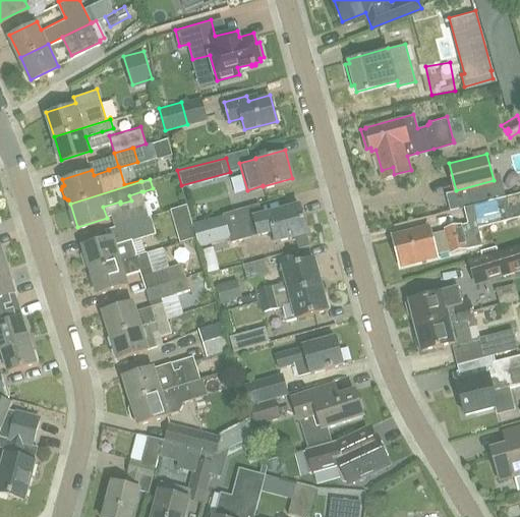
[(481,242),(477,225),(519,214),(519,190),(463,206),(467,221),(460,223),(461,224),(445,228),(446,229),(431,233),(429,225),(393,234),(401,264),(437,254),(436,252),(451,248),(451,250),(467,246),(481,242)]
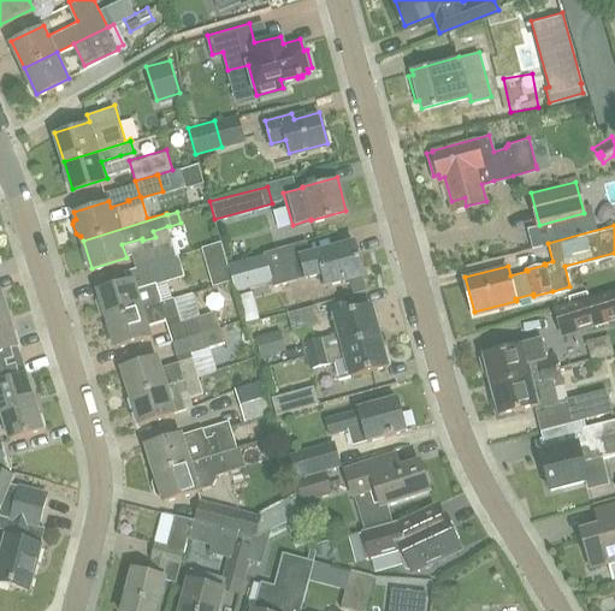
[(132,251),(136,266),(176,254),(172,241),(143,249),(132,251)]
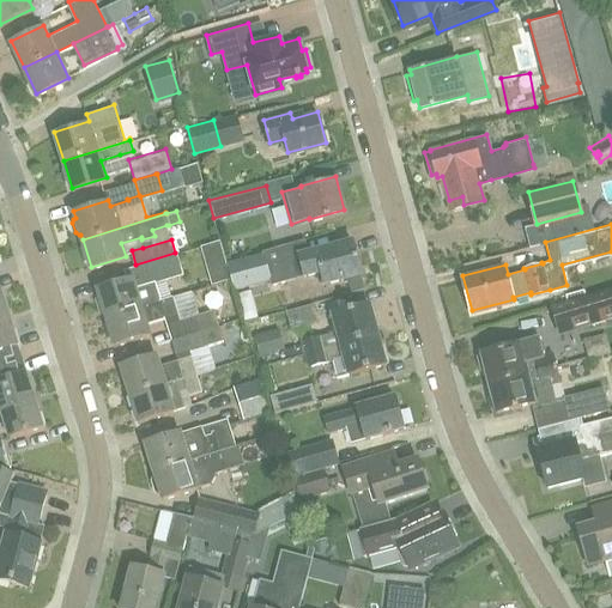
[(220,239),(200,244),(206,263),(225,259),(220,239)]
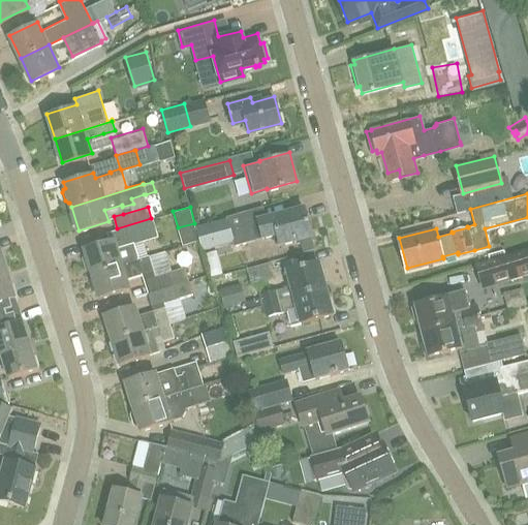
[(299,239),(311,236),(304,207),(271,215),(272,216),(267,218),(253,221),(249,208),(225,215),(225,216),(195,224),(202,248),(231,240),(233,244),(262,236),(262,237),(276,234),(279,244),(299,239)]
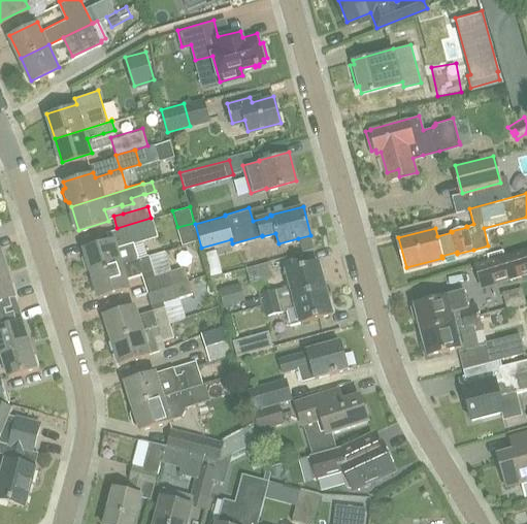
[(132,242),(158,235),(152,217),(151,218),(117,228),(121,238),(116,240),(114,238),(84,247),(92,271),(137,258),(136,256),(132,242)]
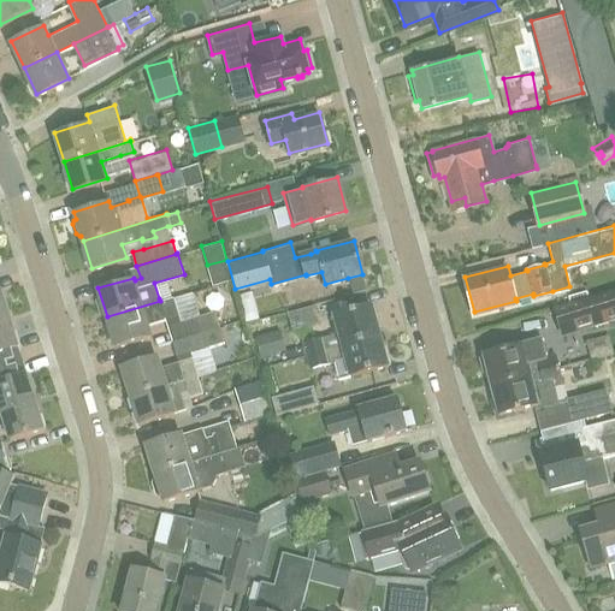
[(366,286),(362,274),(348,278),(352,291),(366,286)]
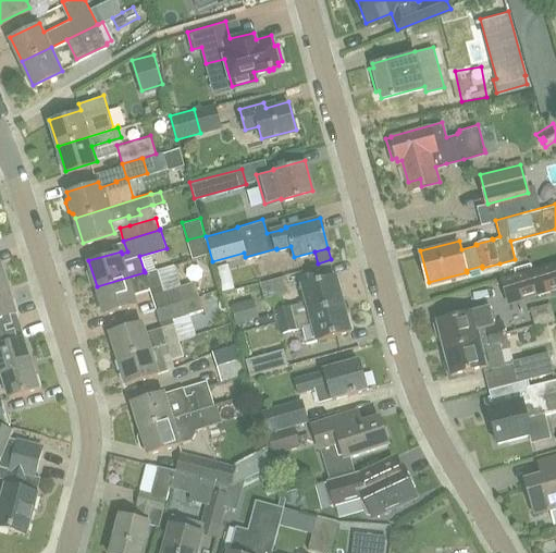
[(508,303),(555,287),(555,259),(501,277),(508,303)]
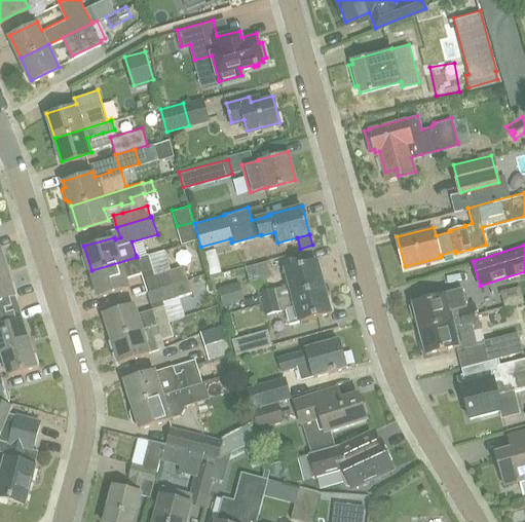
[(486,255),(501,251),(500,246),(485,251),(486,255)]
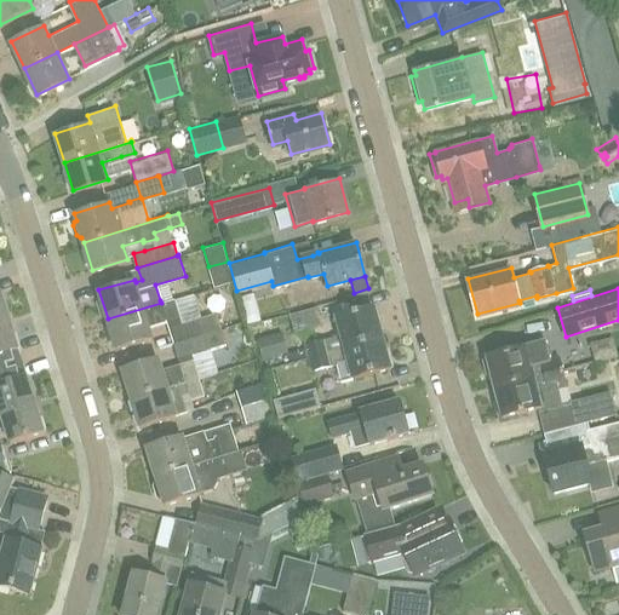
[(182,321),(173,297),(160,300),(161,303),(108,319),(116,348),(152,337),(148,325),(166,320),(173,340),(221,326),(216,311),(182,321)]
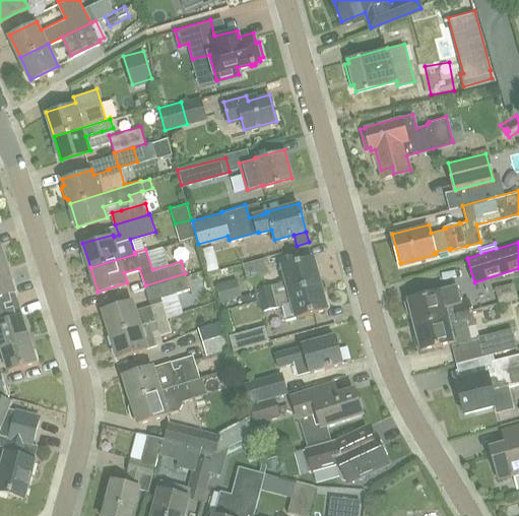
[(246,276),(268,270),(264,256),(242,262),(246,276)]
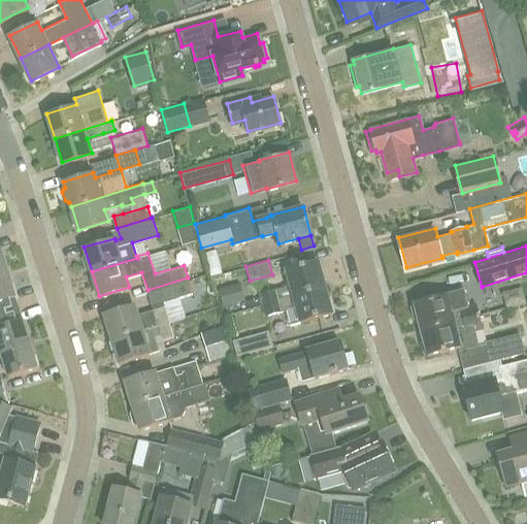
[(293,294),(325,286),(318,260),(286,269),(293,294)]
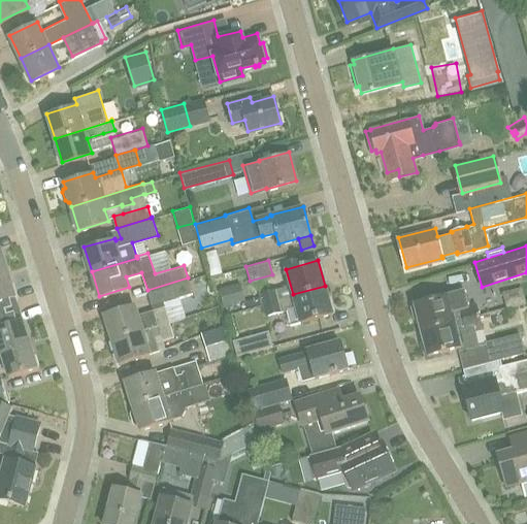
[(0,312),(18,306),(14,294),(7,271),(0,272),(0,312)]
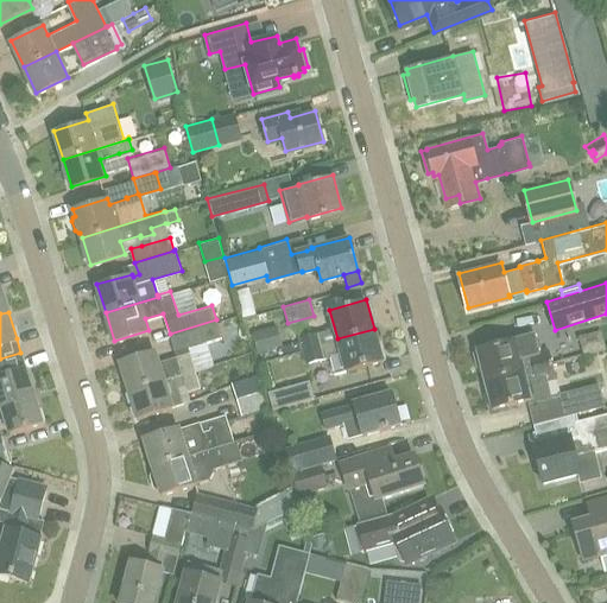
[(195,368),(190,351),(188,346),(221,336),(216,319),(170,334),(175,349),(176,356),(159,362),(156,350),(121,361),(130,388),(195,368)]
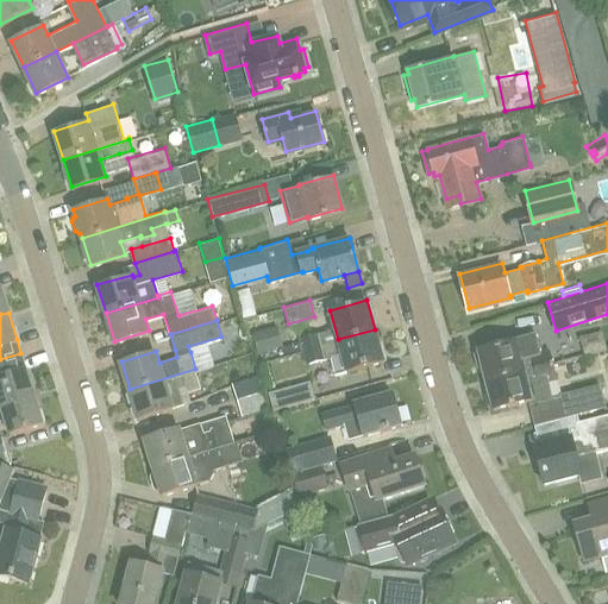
[(257,351),(282,344),(276,323),(251,331),(257,351)]
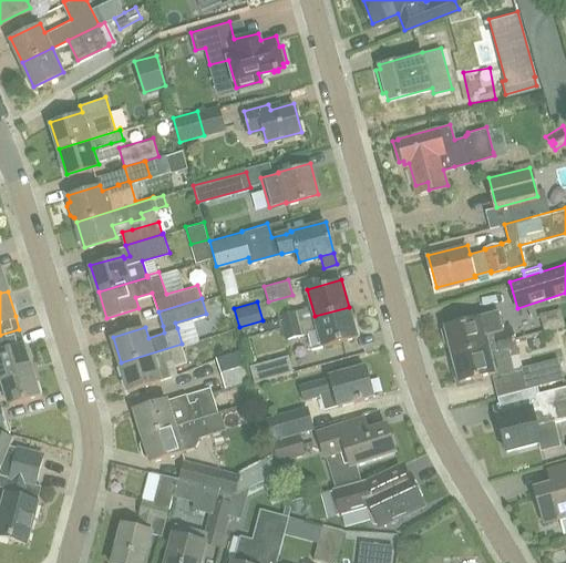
[(349,307),(315,316),(300,320),(281,325),(285,337),(318,328),(322,345),(357,335),(349,307)]
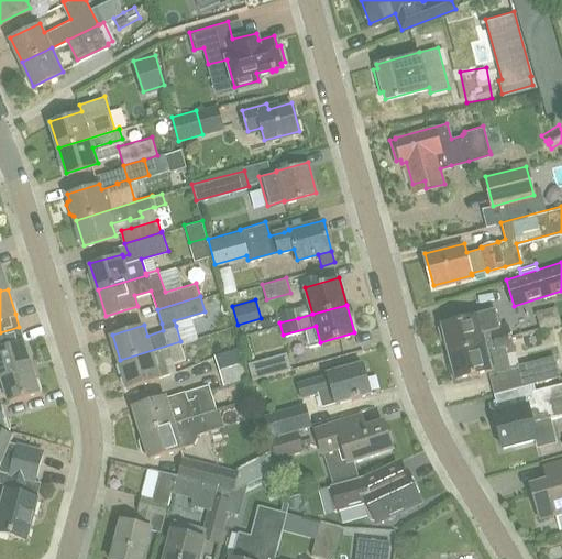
[(279,322),(298,318),(295,307),(276,311),(279,322)]
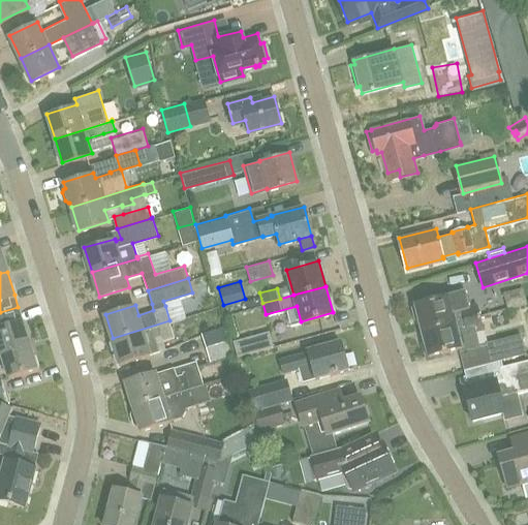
[(415,317),(420,316),(423,330),(479,314),(476,303),(468,305),(464,288),(446,294),(446,296),(415,303),(416,306),(412,307),(415,317)]
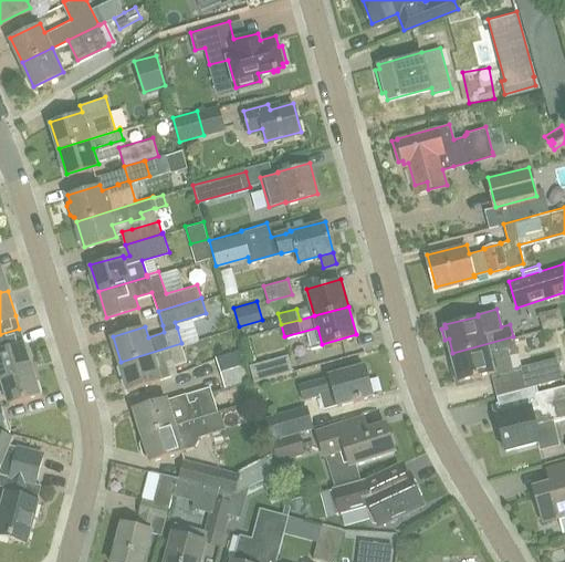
[(544,335),(544,318),(530,318),(530,335),(544,335)]
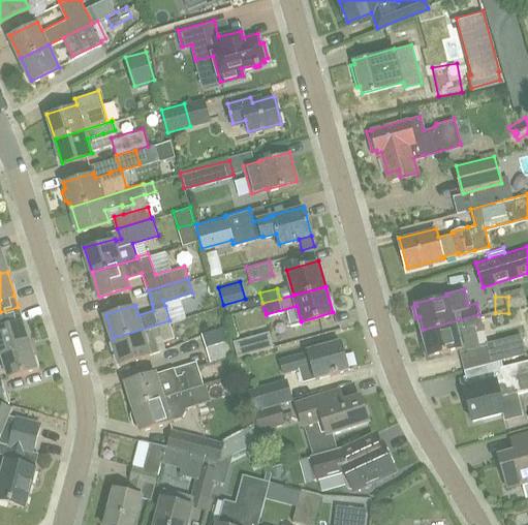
[(0,351),(1,351),(29,342),(22,318),(18,307),(0,312),(0,351)]
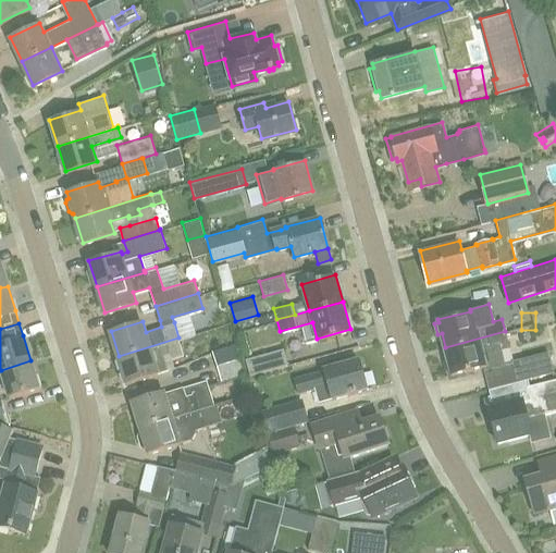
[(504,365),(498,346),(507,344),(505,331),(445,347),(448,359),(444,360),(448,379),(466,375),(465,370),(483,366),(484,369),(504,365)]
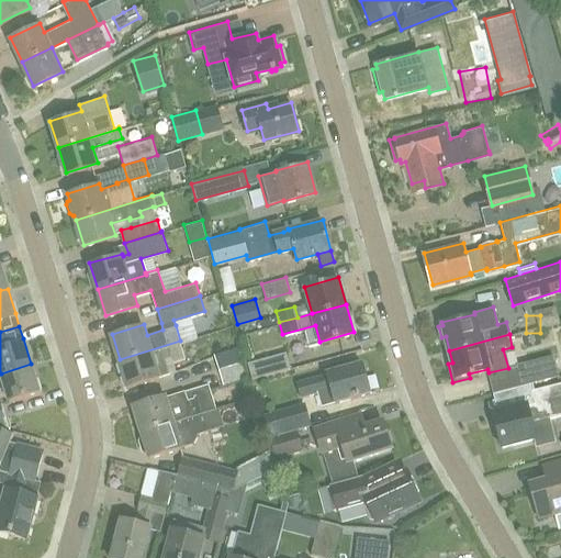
[(180,341),(120,359),(127,386),(159,376),(159,375),(176,369),(174,361),(186,358),(180,341)]
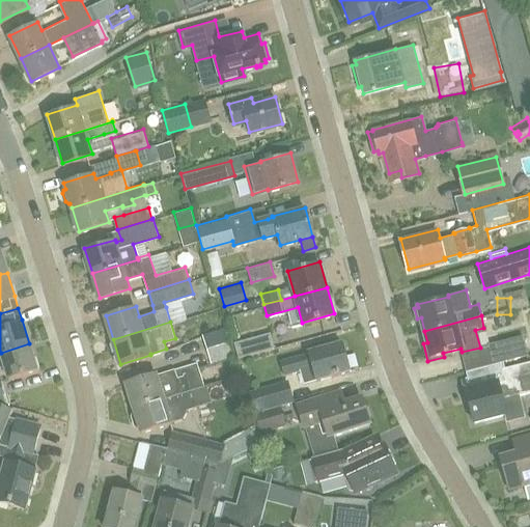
[(206,348),(229,340),(224,326),(201,332),(206,348)]
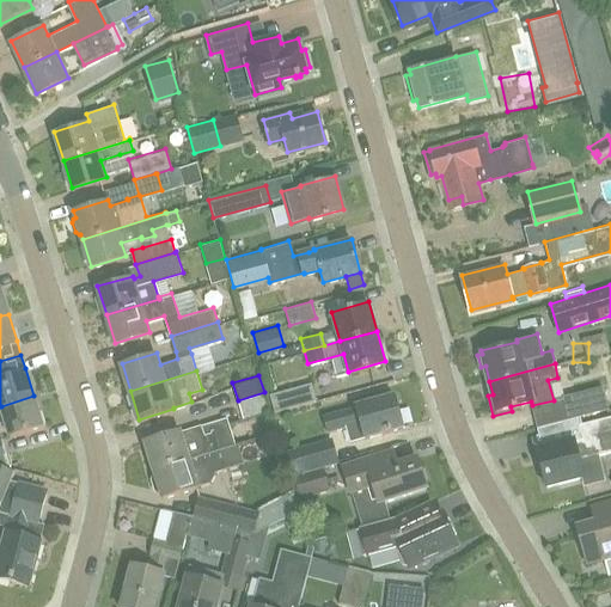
[(274,409),(315,398),(310,381),(269,392),(274,409)]
